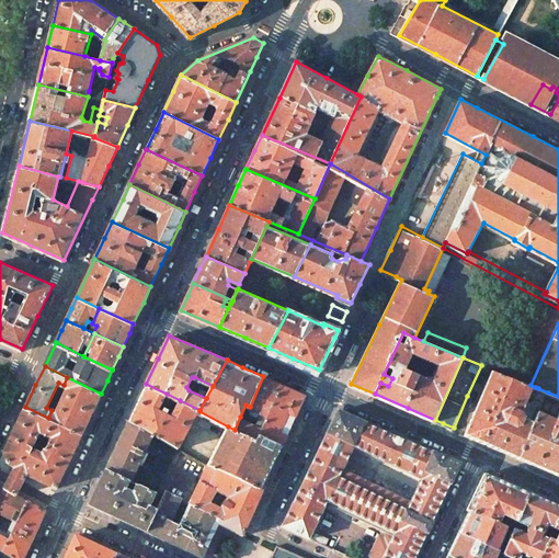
[(531,385),(493,369),(466,433),(489,443),(520,456),(536,420),(525,416),(523,411),(532,394),(535,387),(531,385)]
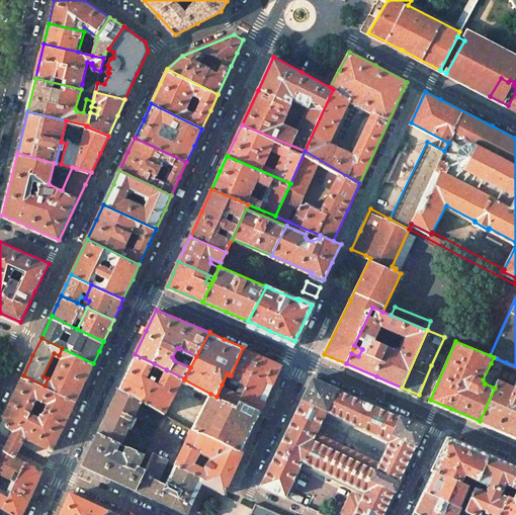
[(257,353),(243,347),(231,375),(239,379),(238,382),(240,383),(237,392),(222,384),(217,397),(236,406),(238,401),(261,410),(261,411),(272,387),(282,364),(257,353)]
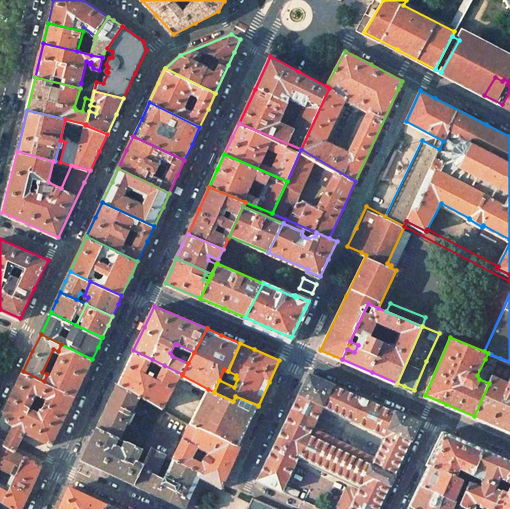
[(84,375),(92,359),(61,344),(58,351),(62,353),(51,376),(47,374),(44,381),(75,395),(84,375)]
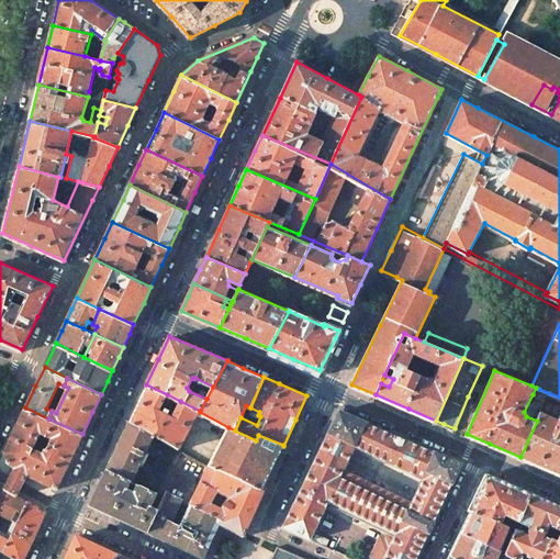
[(167,394),(146,384),(138,403),(131,420),(156,434),(180,447),(200,412),(200,411),(180,401),(172,416),(159,410),(167,394)]
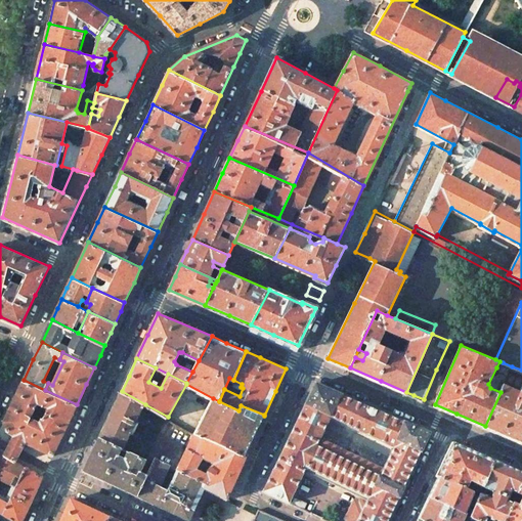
[(521,370),(512,366),(505,382),(521,389),(521,370)]
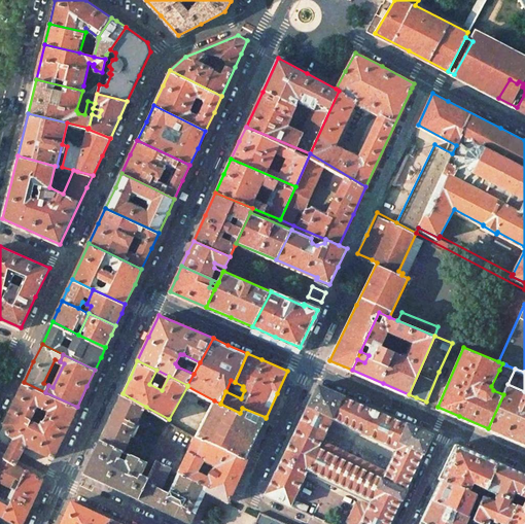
[(26,443),(54,456),(67,429),(77,407),(45,392),(24,382),(15,402),(5,423),(8,432),(15,438),(14,440),(25,445),(26,443)]
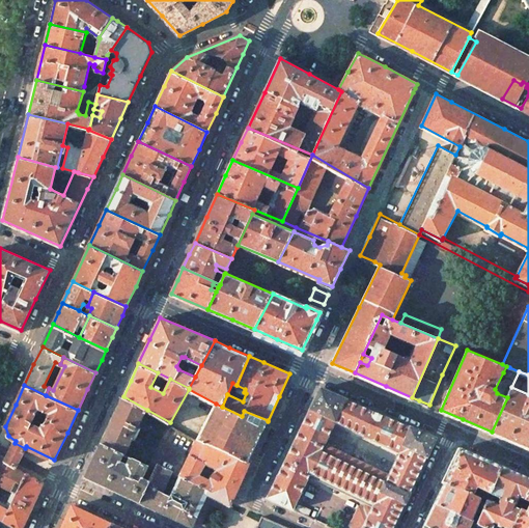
[(311,471),(368,499),(365,505),(361,504),(360,504),(351,523),(352,524),(354,525),(353,527),(393,527),(437,437),(374,410),(321,386),(268,496),(294,507),(311,471)]
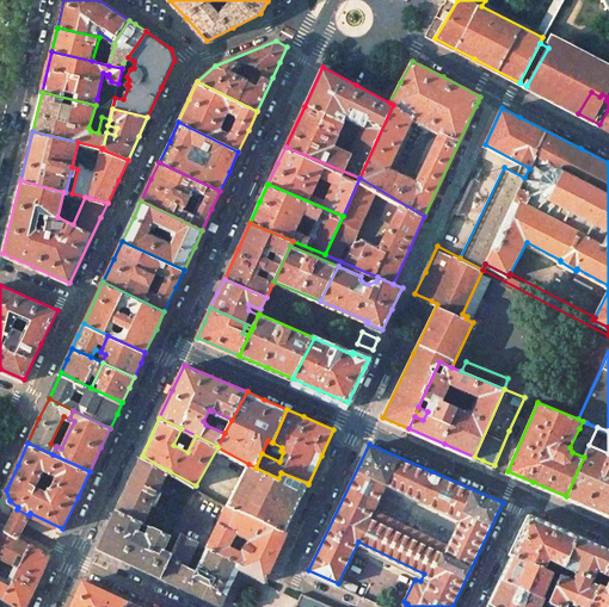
[(608,453),(589,445),(584,457),(566,496),(589,506),(607,514),(608,511),(608,453)]
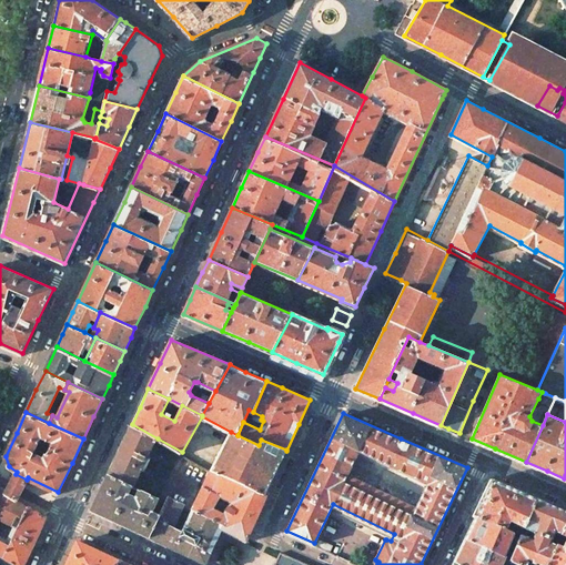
[(158,439),(132,424),(121,447),(109,473),(132,485),(133,485),(142,467),(144,468),(150,457),(148,456),(154,441),(157,442),(158,439)]
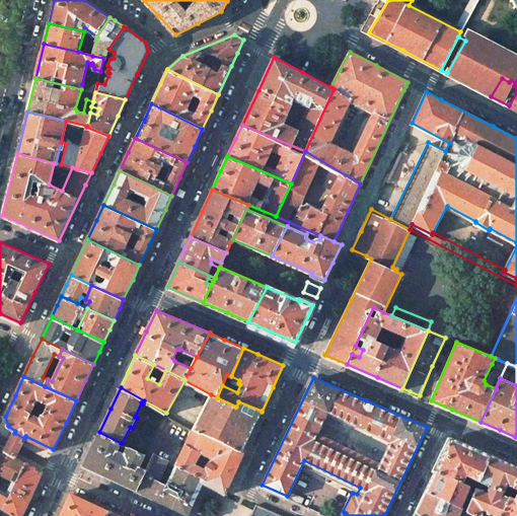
[(194,428),(242,450),(253,428),(262,411),(238,401),(236,407),(217,397),(211,394),(194,428)]
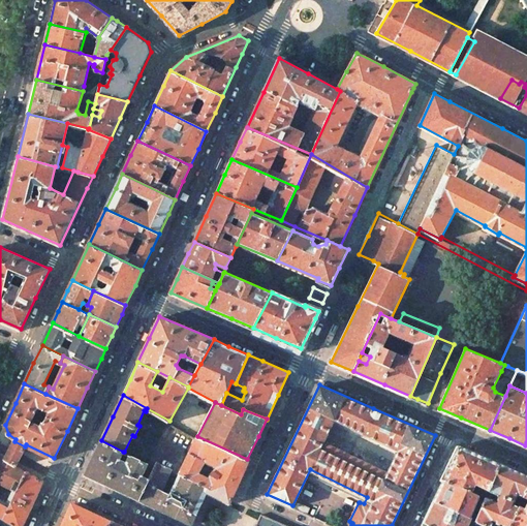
[(193,434),(169,421),(161,435),(185,449),(193,434)]
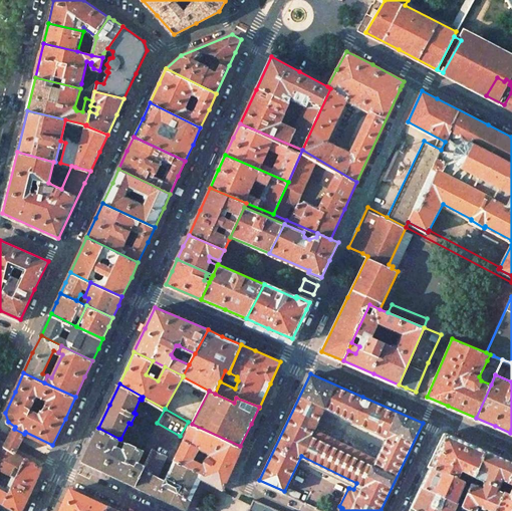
[(226,483),(234,465),(242,447),(240,446),(192,424),(175,459),(204,473),(202,477),(224,489),(226,483)]
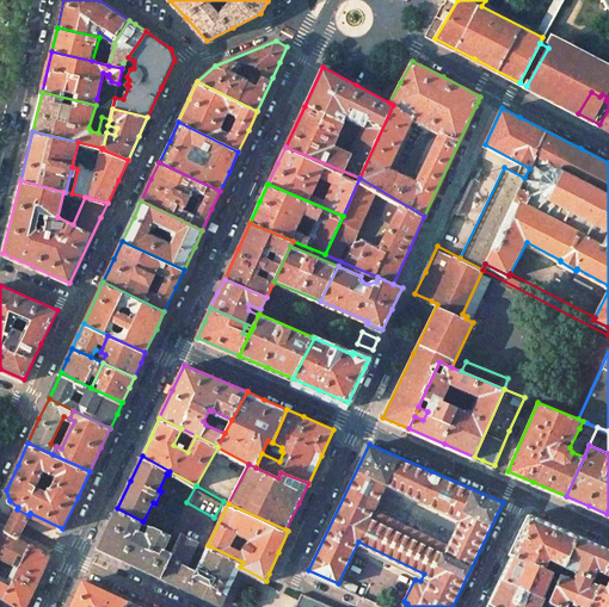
[(142,521),(117,508),(99,546),(128,559),(154,571),(161,575),(172,553),(164,549),(171,534),(151,525),(147,534),(137,530),(142,521)]
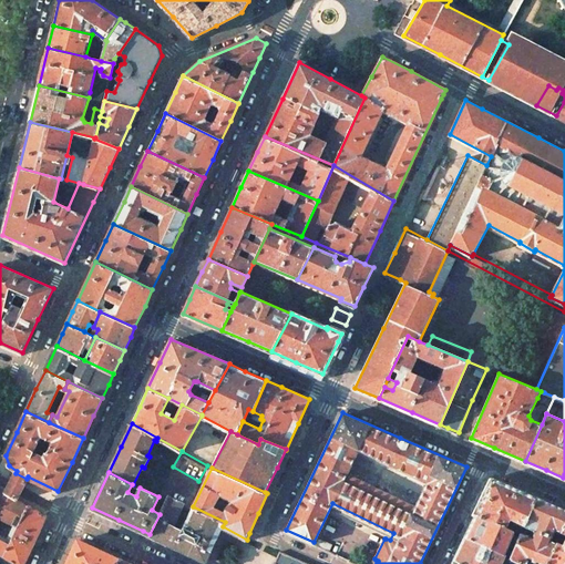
[(27,479),(16,473),(13,475),(11,481),(8,488),(7,490),(4,493),(17,499),(18,498),(19,494),(22,488),(26,482),(27,479)]
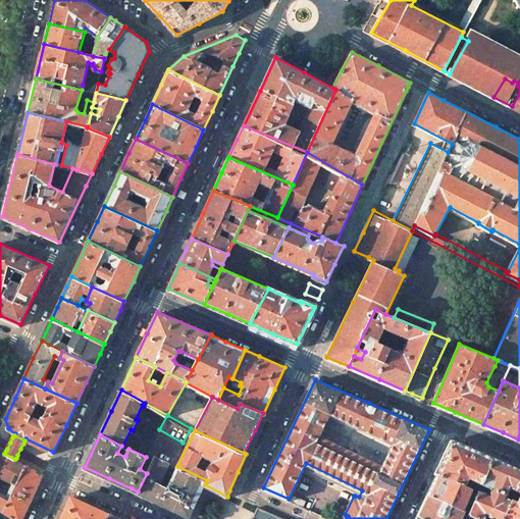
[(476,450),(454,439),(445,458),(437,473),(466,484),(469,476),(482,482),(494,457),(476,450)]
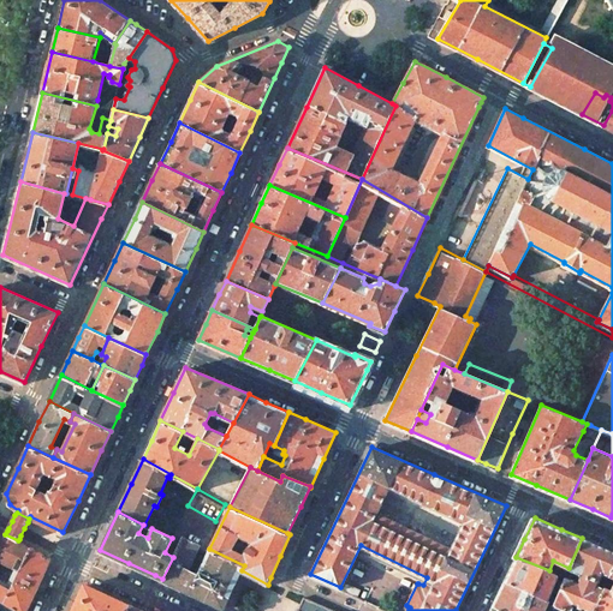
[(52,558),(19,539),(18,540),(5,534),(7,531),(0,526),(0,598),(21,610),(27,610),(40,583),(52,558)]
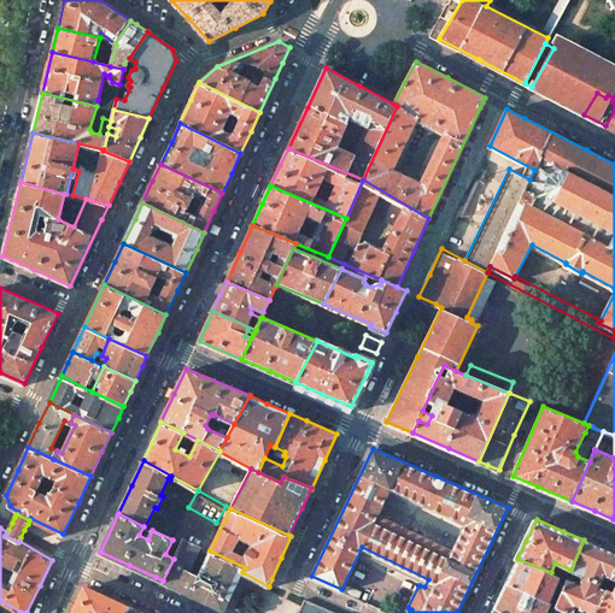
[(183,536),(174,559),(163,581),(195,596),(224,609),(242,572),(245,567),(210,550),(199,572),(197,572),(194,573),(193,573),(188,571),(201,546),(183,536)]
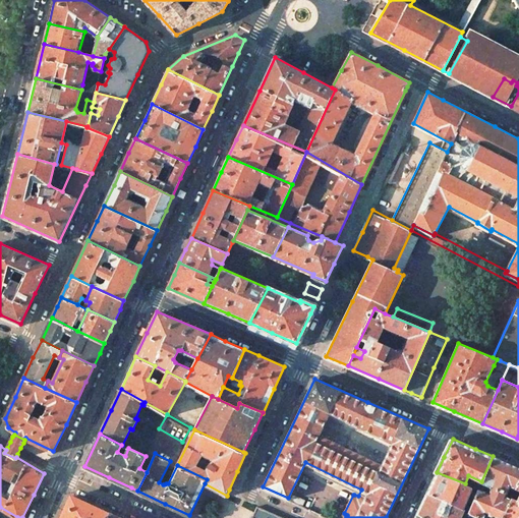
[(518,467),(509,463),(493,456),(481,481),(478,490),(469,511),(469,512),(471,512),(482,517),(485,513),(496,517),(502,517),(503,517),(504,516),(512,498),(516,487),(518,481),(518,467)]
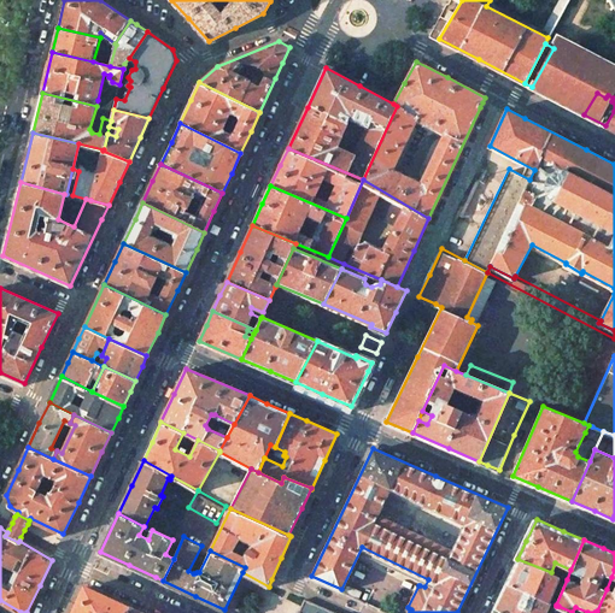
[(551,572),(517,559),(511,572),(507,583),(550,602),(560,577),(551,572)]
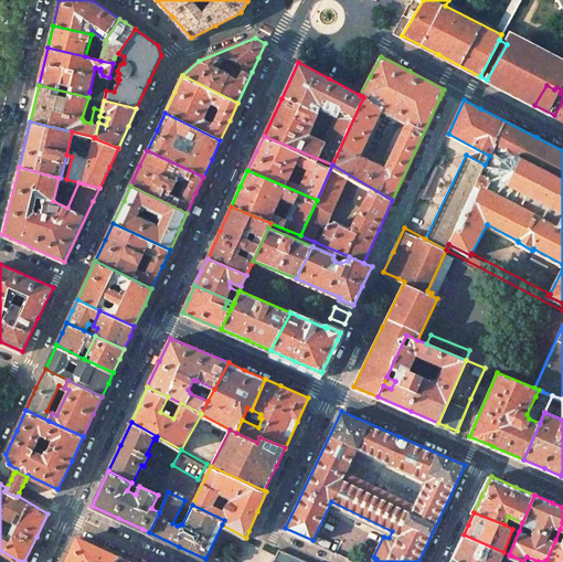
[(562,522),(560,529),(562,530),(562,540),(561,543),(555,540),(546,560),(550,561),(562,561),(562,522)]
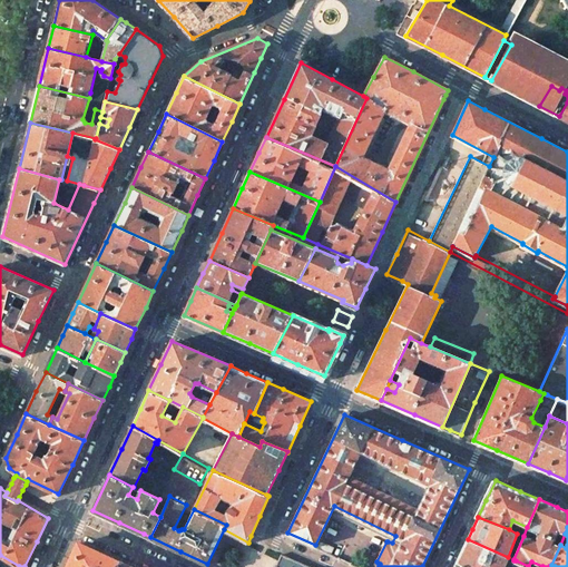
[(508,557),(468,539),(461,553),(456,563),(466,566),(503,566),(505,565),(509,557),(508,557)]
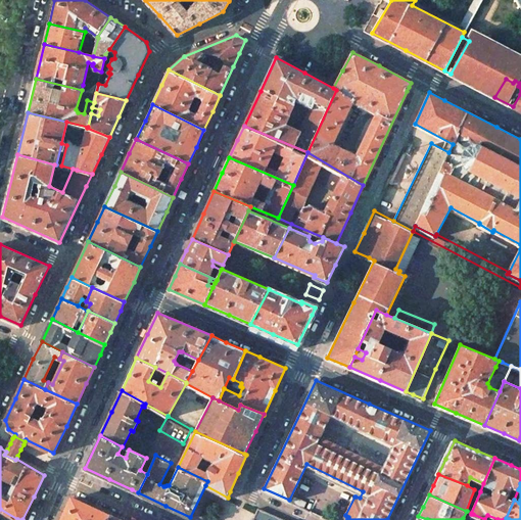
[(309,500),(298,495),(295,503),(304,507),(309,500)]
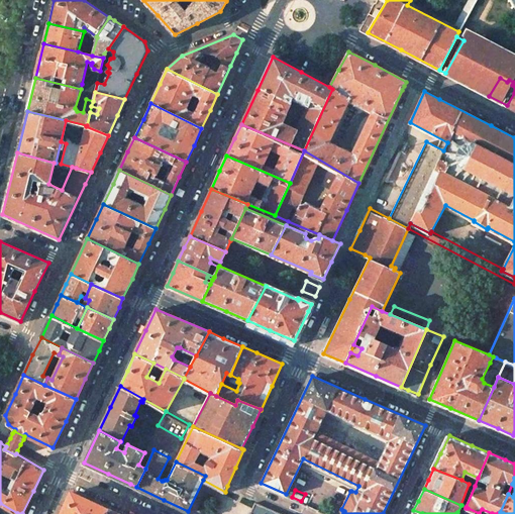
[(88,499),(71,491),(64,506),(60,513),(106,513),(109,508),(88,499)]
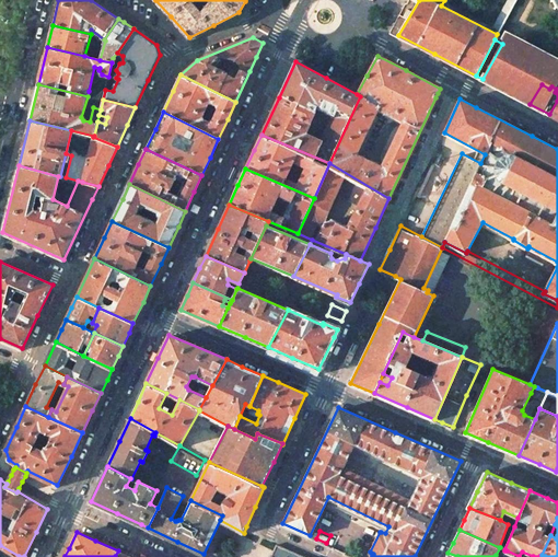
[(312,556),(278,542),(276,547),(272,554),(272,553),(269,556),(312,556)]
